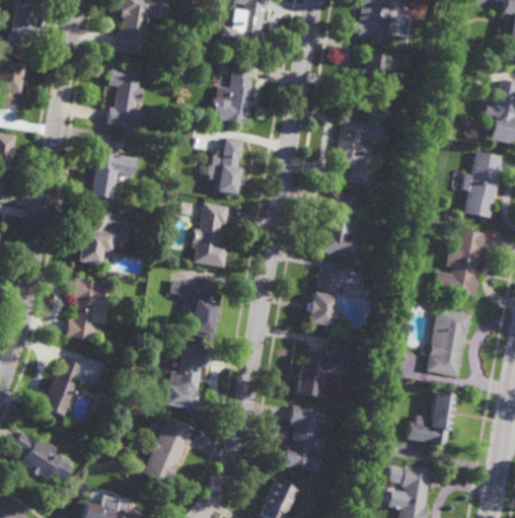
[(31,0),(31,2),(38,3),(32,33),(20,31),(18,46),(9,44),(17,0),(18,0),(31,0)]
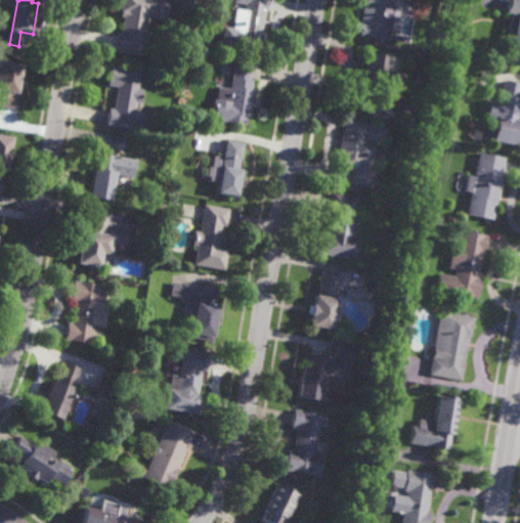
[(158,0),(156,16),(149,15),(144,54),(117,49),(119,32),(124,32),(127,11),(124,11),(125,0),(158,0)]
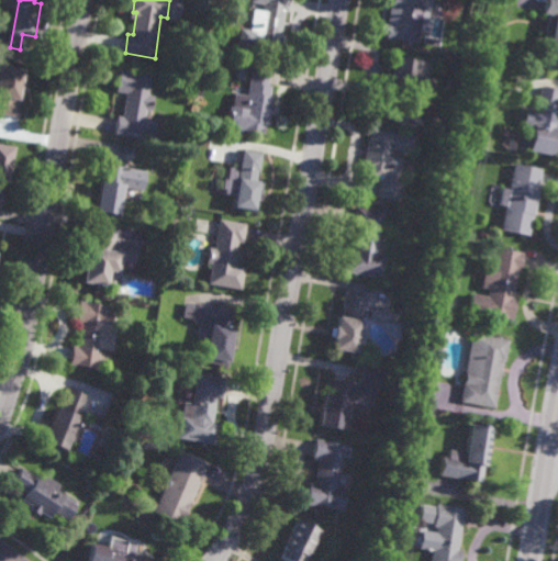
[(293,0),(291,12),(288,11),(283,35),(287,36),(285,54),(252,47),(255,31),(253,30),(257,8),(265,9),(267,0),(293,0)]
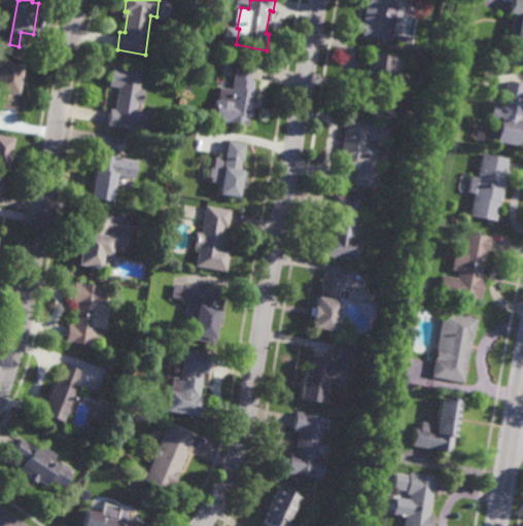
[(401,0),(394,37),(365,33),(368,22),(372,23),(375,6),(371,5),(371,0),(401,0)]
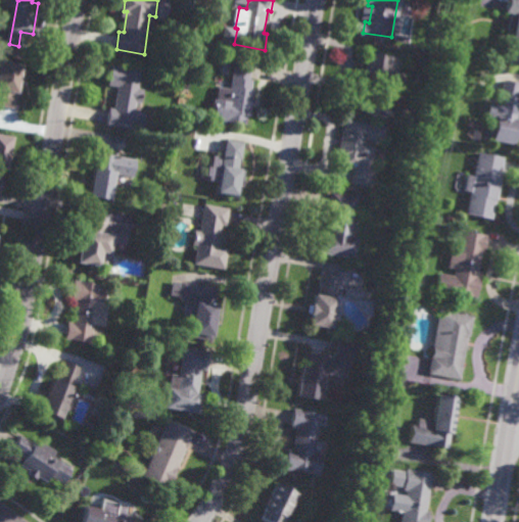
[(518,61),(508,59),(511,43),(505,42),(511,11),(507,10),(509,0),(518,0),(518,61)]
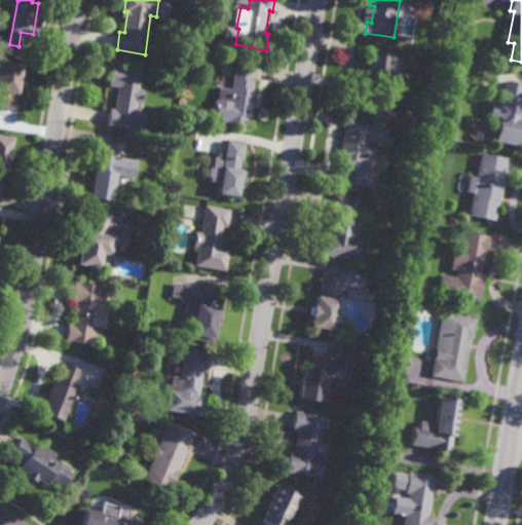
[(403,72),(395,71),(393,81),(401,82),(398,101),(382,98),(385,80),(369,77),(373,50),(398,54),(397,57),(405,58),(403,72)]
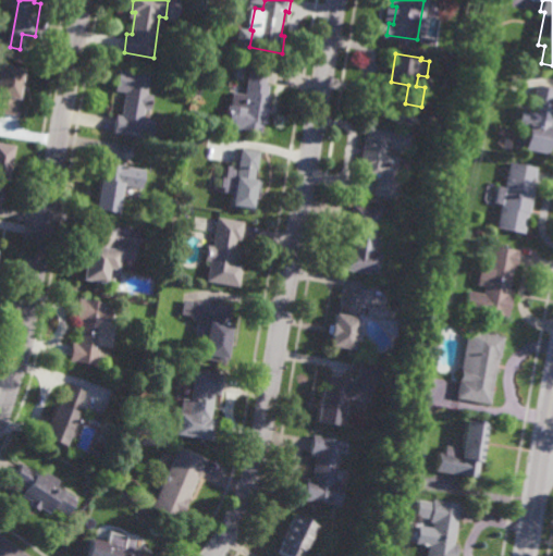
[(22,96),(24,97),(21,115),(0,112),(0,74),(2,62),(26,66),(22,96)]
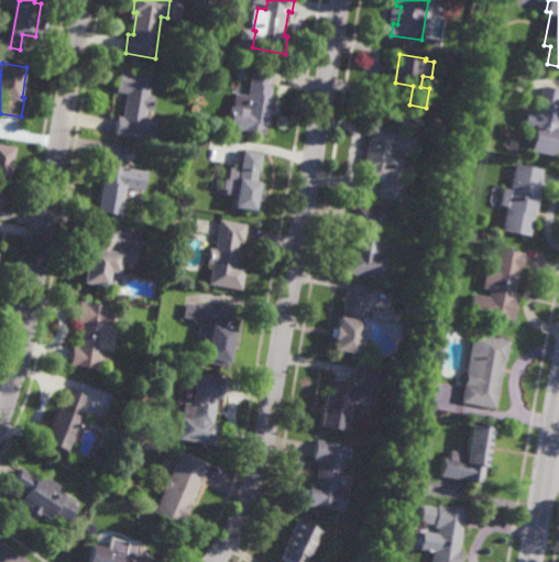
[(274,67),(272,85),(275,86),(274,95),(277,96),(273,124),(270,123),(267,133),(233,128),(234,113),(232,113),(233,105),(237,106),(239,92),(251,95),(255,65),(274,67)]
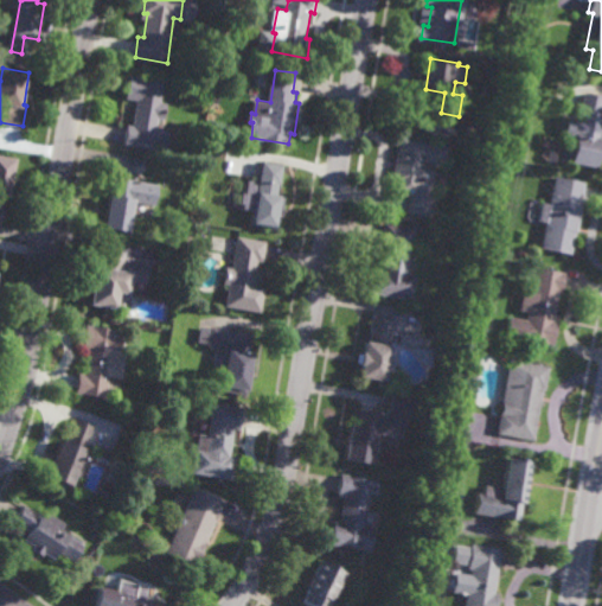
[(166,119),(160,117),(155,150),(126,145),(129,125),(135,126),(139,100),(128,97),(132,74),(167,80),(164,101),(168,102),(166,119)]
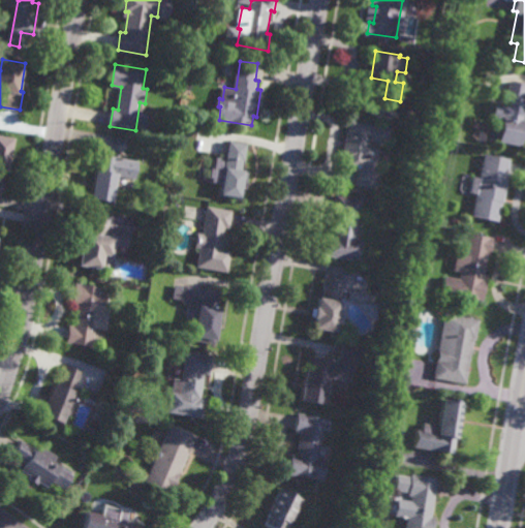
[(524,127),(521,145),(499,141),(503,118),(493,116),(496,99),(506,101),(511,80),(524,82),(524,97),(524,127)]
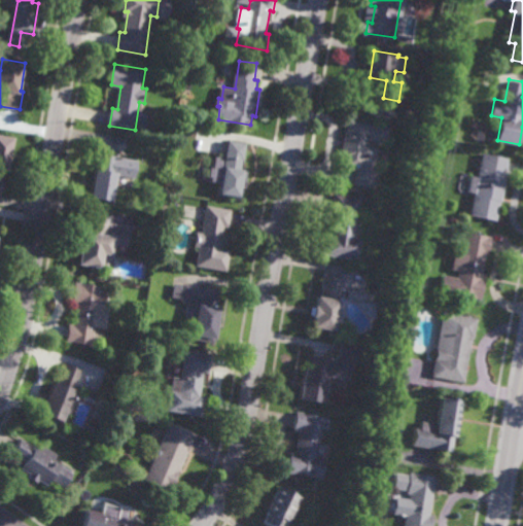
[(392,129),(390,140),(382,138),(381,142),(372,140),(371,145),(381,147),(377,172),(379,173),(377,187),(357,184),(359,170),(345,167),(346,159),(344,159),(348,128),(351,128),(352,119),(385,125),(384,128),(392,129)]
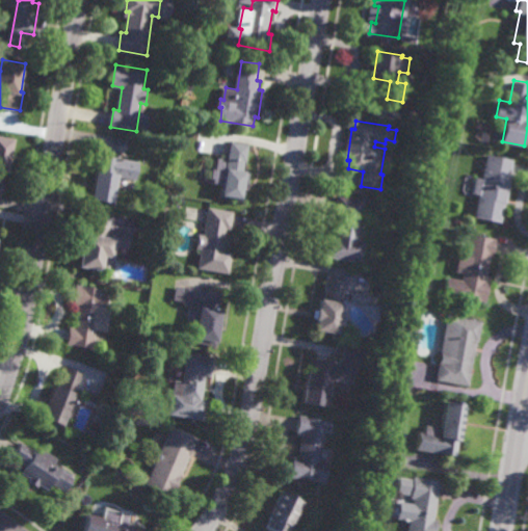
[(9,171),(4,170),(3,178),(5,178),(2,197),(0,196),(0,134),(16,137),(9,171)]
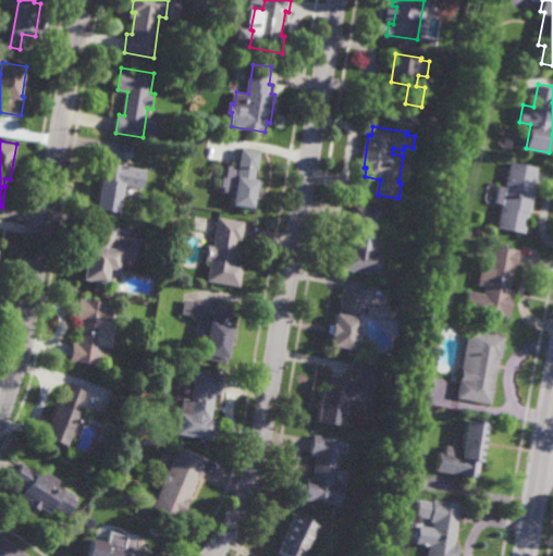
[(262,151),(260,170),(258,170),(257,178),(260,180),(256,209),(233,205),(234,193),(225,192),(226,187),(223,187),(224,176),(228,177),(230,165),(240,167),(242,148),(262,151)]
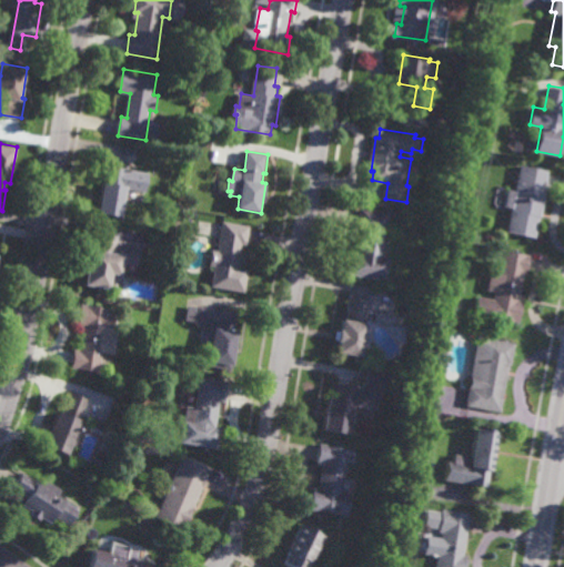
[(542,216),(541,215),(536,238),(509,232),(521,164),(550,170),(546,186),(549,188),(542,216)]
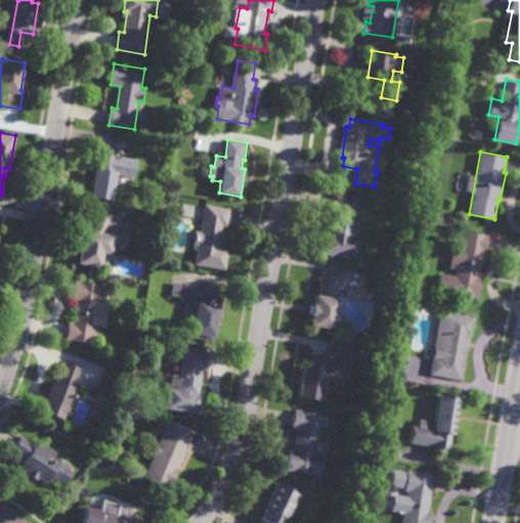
[(135,176),(117,173),(113,200),(91,195),(95,168),(97,168),(100,153),(138,159),(135,176)]
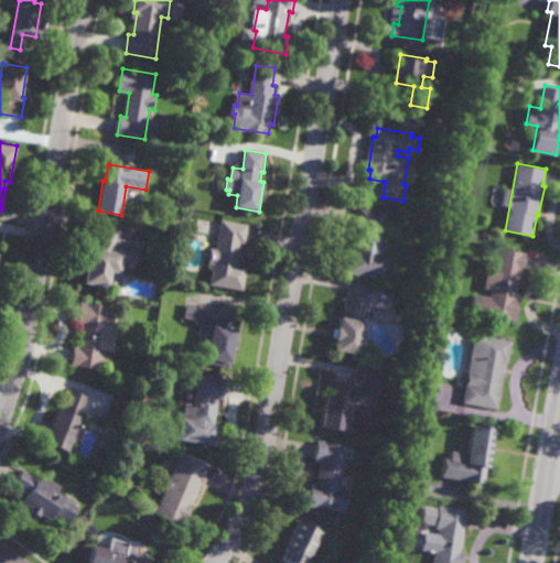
[(383,255),(390,256),(387,279),(350,273),(353,251),(358,252),(363,227),(358,227),(362,207),(389,212),(383,255)]
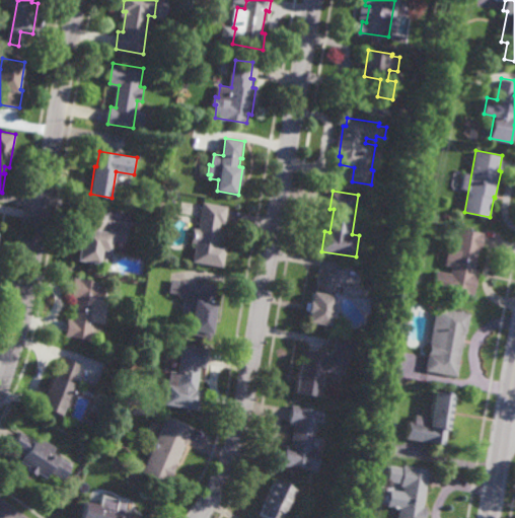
[(227,222),(223,221),(218,244),(229,246),(225,267),(196,262),(199,243),(194,242),(196,228),(201,229),(206,202),(230,207),(227,222)]
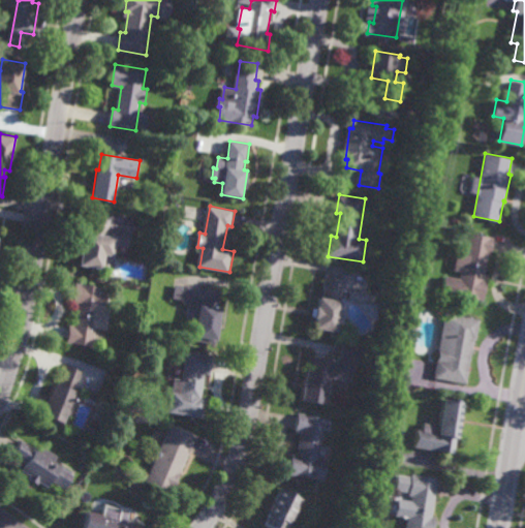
[(109,234),(112,235),(111,240),(113,241),(111,254),(113,255),(111,269),(103,268),(102,269),(82,266),(87,233),(90,233),(93,217),(112,220),(109,234)]
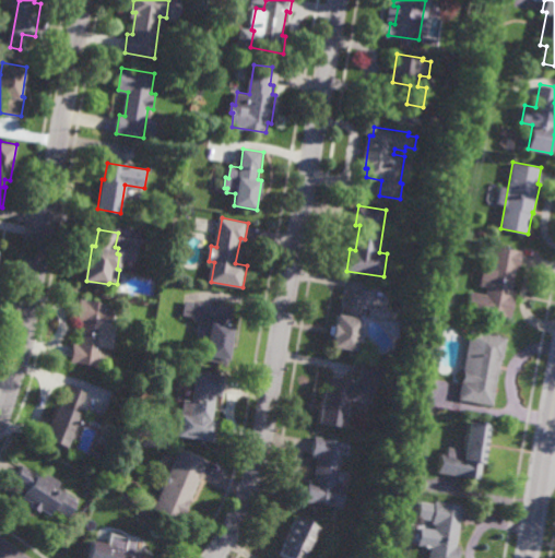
[(519,269),(517,268),(511,295),(515,295),(511,317),(469,309),(472,292),(486,294),(487,287),(481,286),(484,266),(493,269),(496,246),(522,250),(519,269)]
